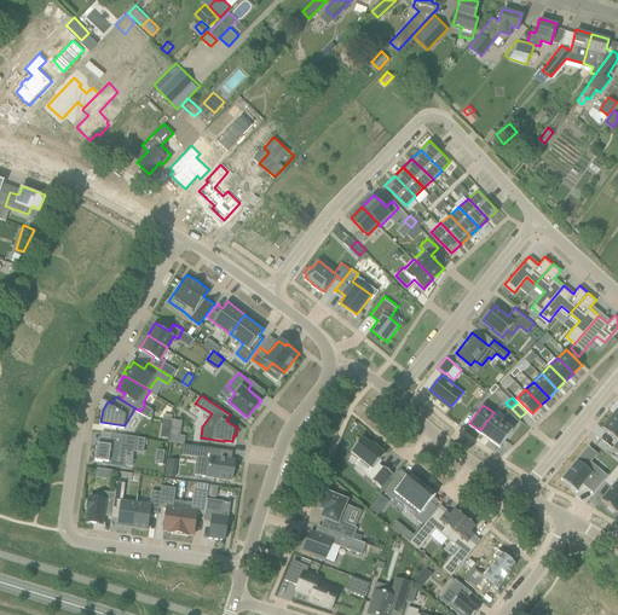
[(494,412),(480,430),(490,437),(502,419),(494,412)]
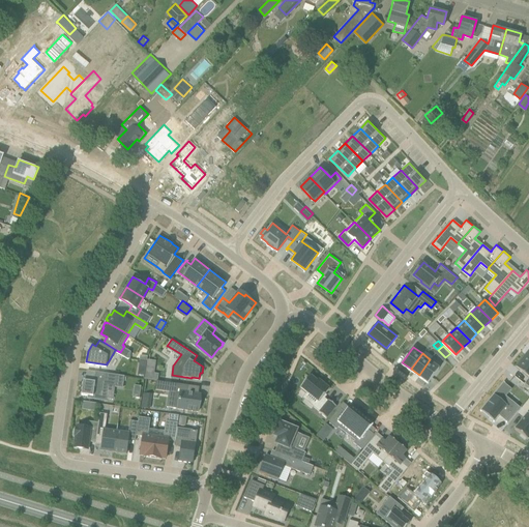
[(528,355),(526,353),(517,366),(528,375),(528,377),(525,381),(528,384),(528,355)]
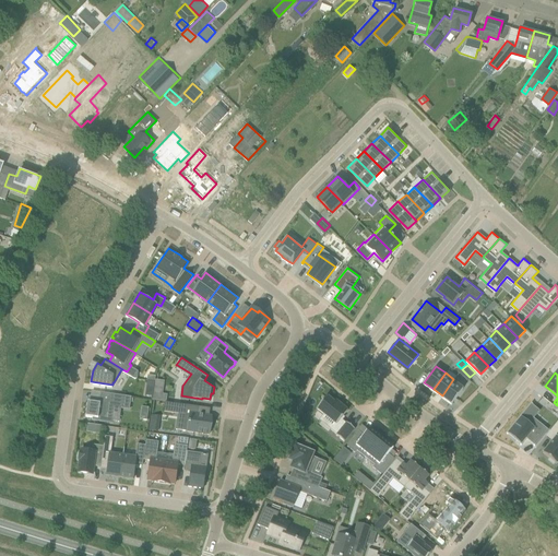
[(453,379),(442,395),(452,402),(464,387),(453,379)]
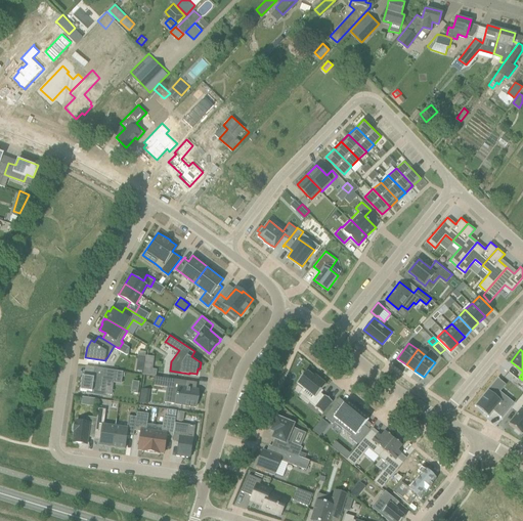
[(83,374),(81,388),(88,389),(87,391),(105,393),(105,392),(107,379),(114,380),(122,381),(123,370),(124,370),(95,365),(94,373),(91,372),(91,375),(85,374),(83,374)]
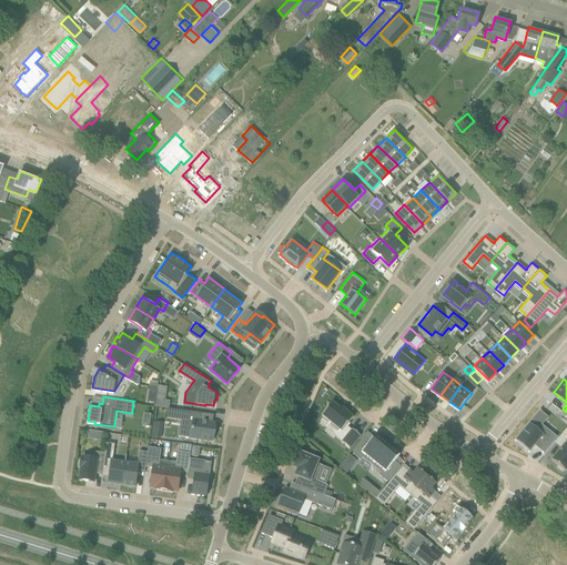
[(333,401),(323,413),(330,419),(342,429),(337,434),(343,439),(342,440),(350,446),(361,433),(353,426),(352,427),(348,424),(351,421),(350,421),(354,414),(342,404),(341,406),(333,401)]
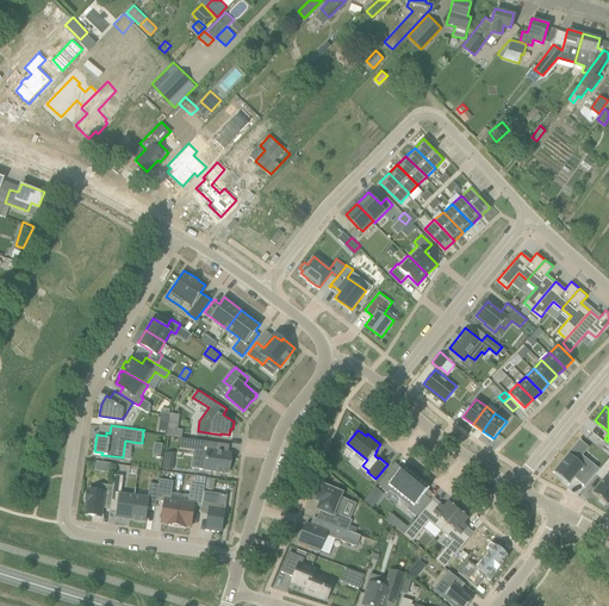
[(182,436),(181,445),(203,448),(200,467),(229,470),(231,451),(216,449),(217,441),(182,436)]
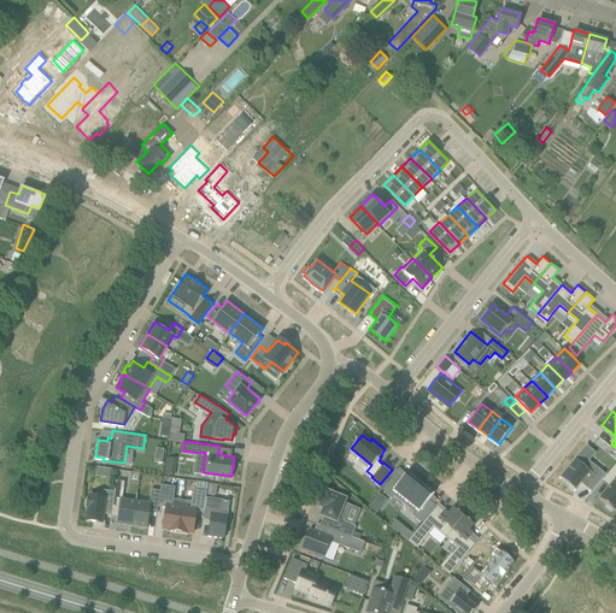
[(561,473),(559,475),(561,476),(562,476),(575,487),(576,488),(578,487),(576,487),(581,481),(591,487),(590,488),(591,489),(605,471),(590,458),(597,451),(588,443),(587,442),(586,443),(587,443),(562,475),(561,473)]
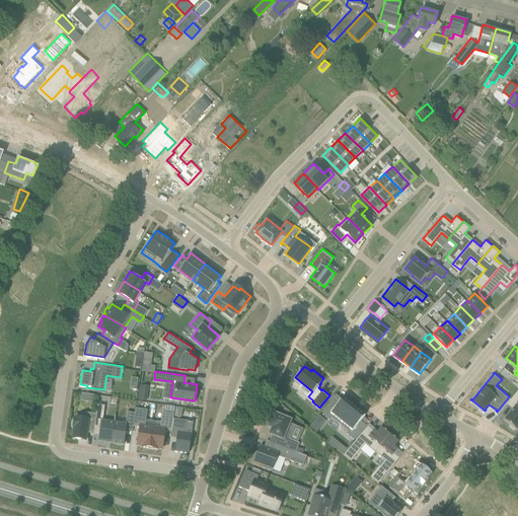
[(513,408),(505,418),(511,423),(509,425),(514,429),(516,427),(517,428),(517,388),(507,402),(513,408)]
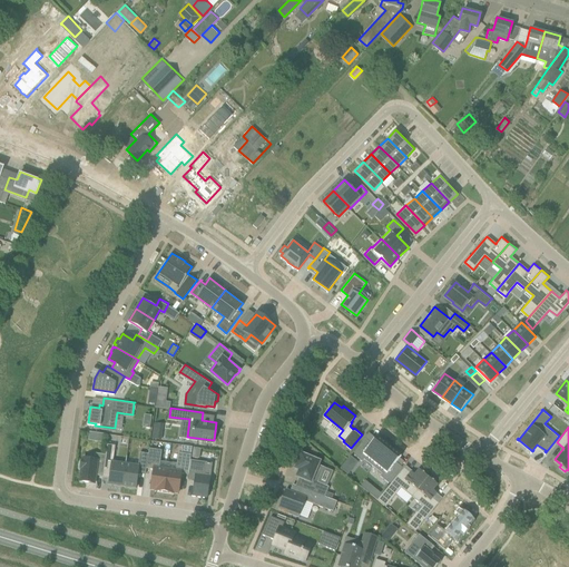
[(90,430),(89,438),(102,439),(105,431),(90,430)]
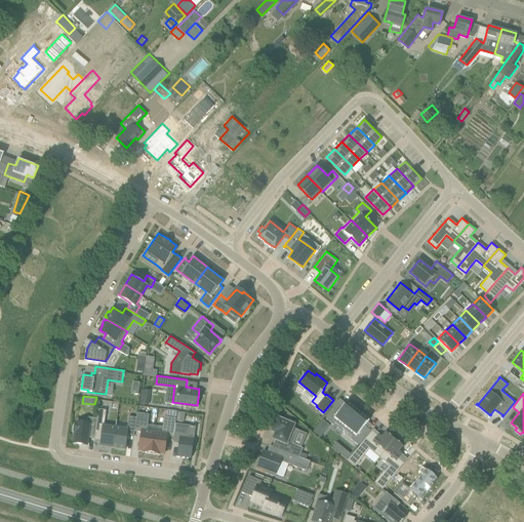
[(335,406),(326,416),(333,423),(335,420),(345,428),(359,409),(348,400),(347,401),(344,405),(338,402),(335,406)]
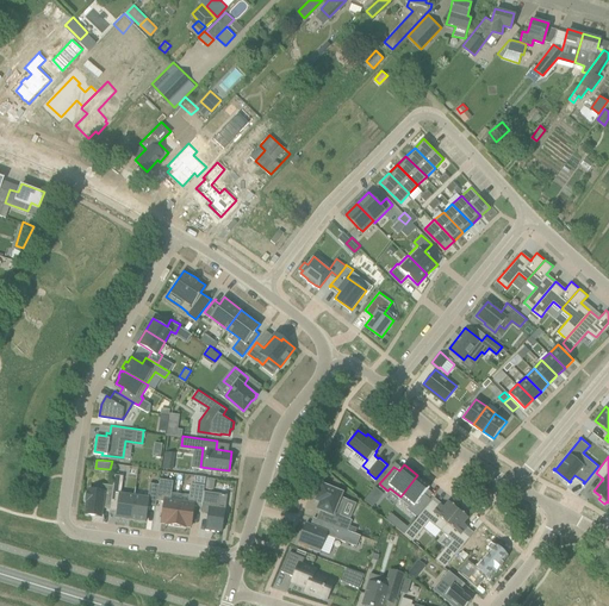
[(110,505),(110,507),(117,508),(116,514),(131,517),(135,493),(122,492),(124,474),(116,473),(113,482),(110,505)]
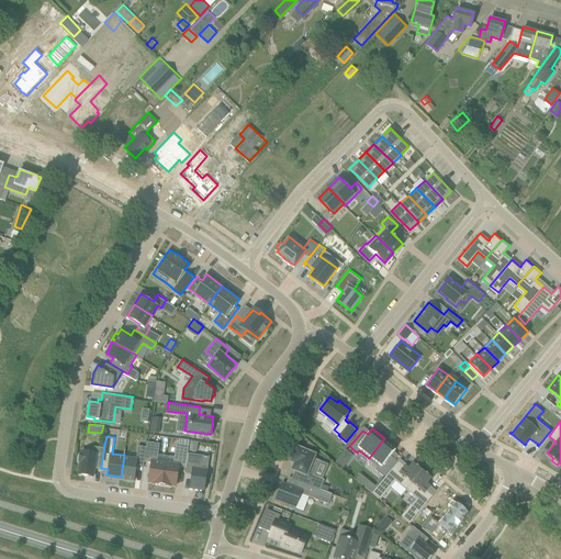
[(309,438),(305,443),(311,447),(314,443),(309,438)]
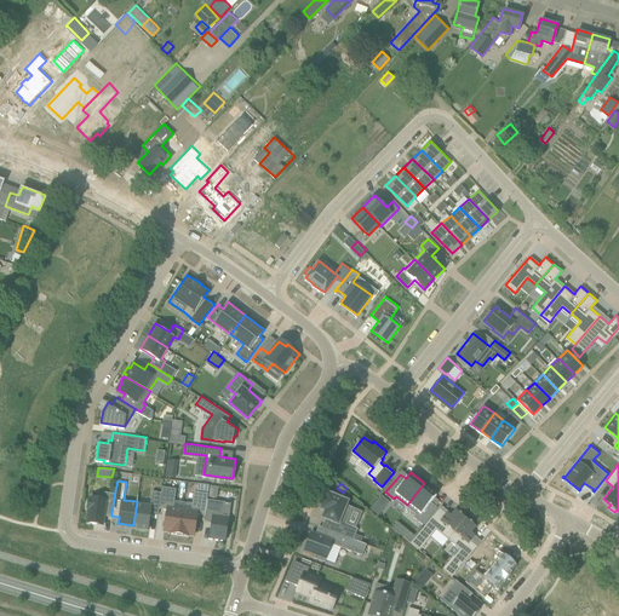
[(424,483),(407,505),(417,512),(414,514),(423,523),(437,505),(431,500),(437,493),(424,483)]
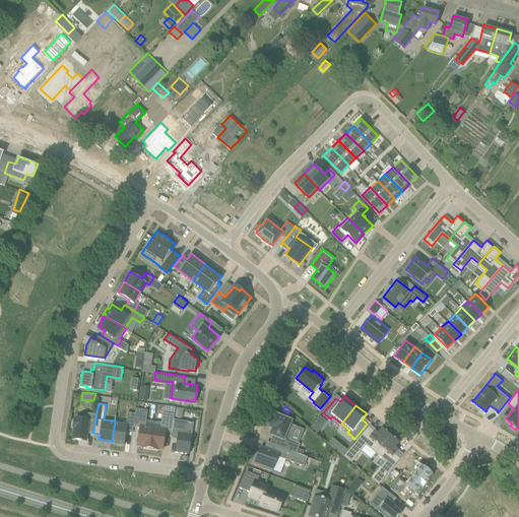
[(136,411),(134,425),(140,426),(138,444),(142,445),(142,446),(150,447),(153,427),(145,426),(148,408),(136,406),(136,411)]
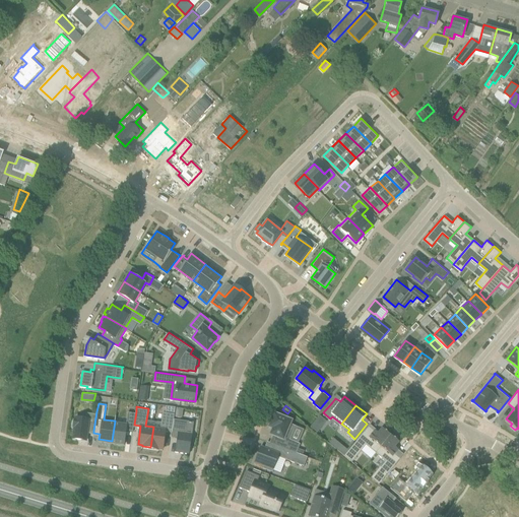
[(74,424),(73,436),(87,438),(88,431),(93,431),(96,411),(86,410),(85,416),(76,415),(75,416),(74,416),(73,424),(74,424)]
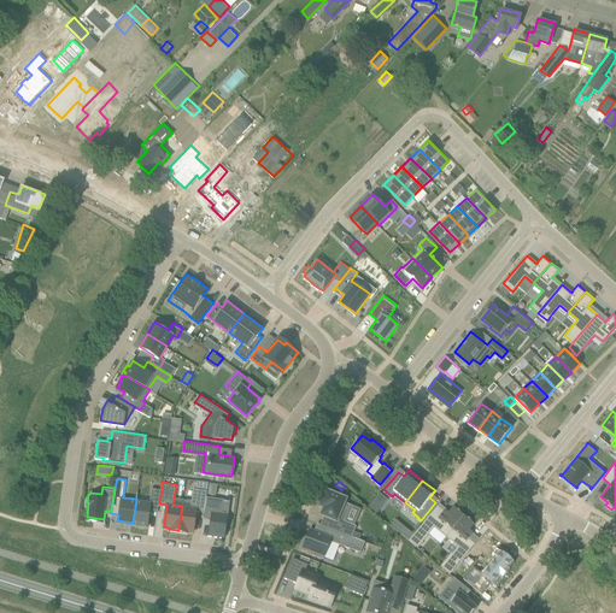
[(136,499),(133,523),(148,525),(151,508),(158,510),(159,504),(162,488),(152,487),(151,501),(136,499)]
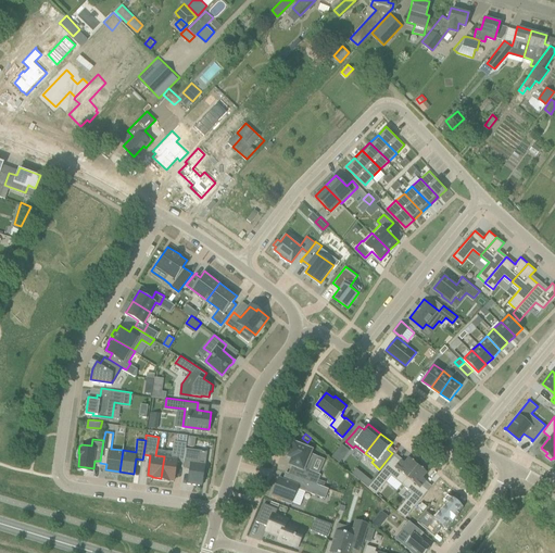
[(164,456),(161,478),(169,479),(169,478),(174,479),(177,460),(184,461),(186,447),(187,441),(175,439),(172,457),(164,456)]
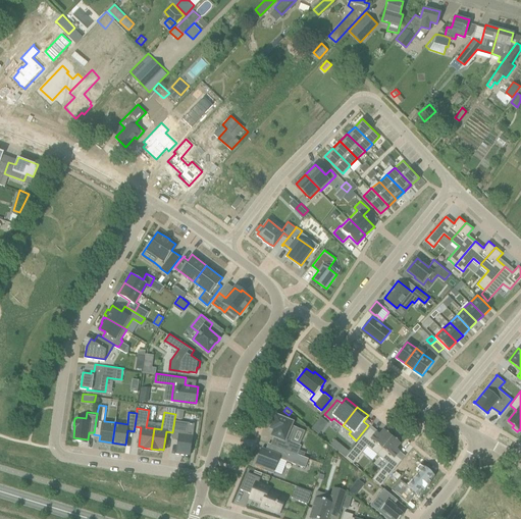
[(273,435),(271,443),(298,453),(302,443),(293,439),(292,443),(290,442),(297,425),(292,423),(294,420),(275,413),(274,415),(273,414),(271,420),(272,421),(269,427),(273,428),(271,434),(273,435)]
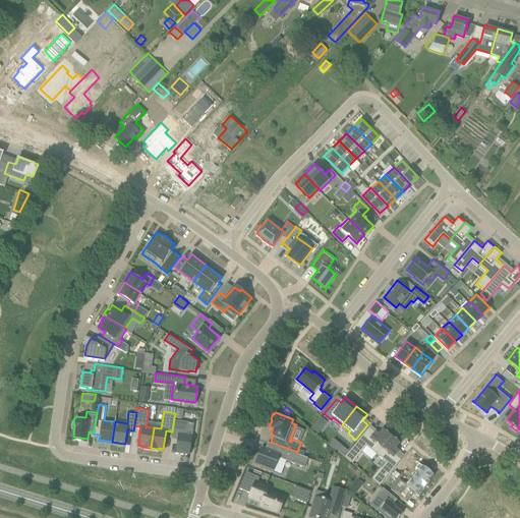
[(172,432),(172,436),(178,437),(176,451),(190,453),(193,433),(186,432),(187,419),(174,418),(172,432)]
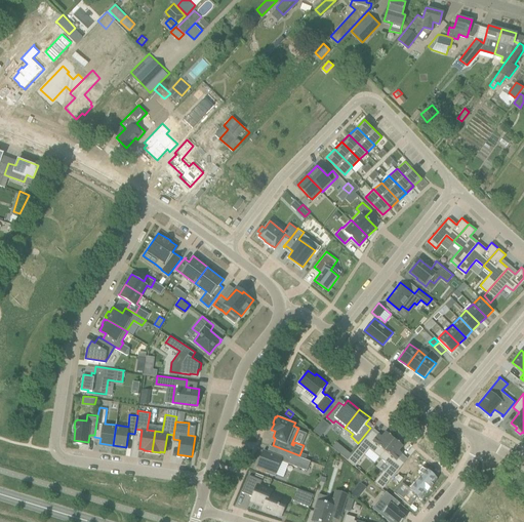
[(318,425),(314,429),(321,435),(325,430),(318,425)]
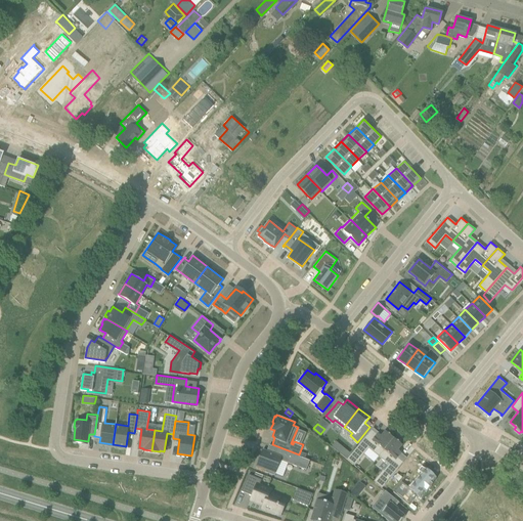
[(352,452),(348,458),(355,464),(369,446),(379,454),(394,436),(386,429),(382,434),(379,431),(378,432),(373,427),(352,452)]
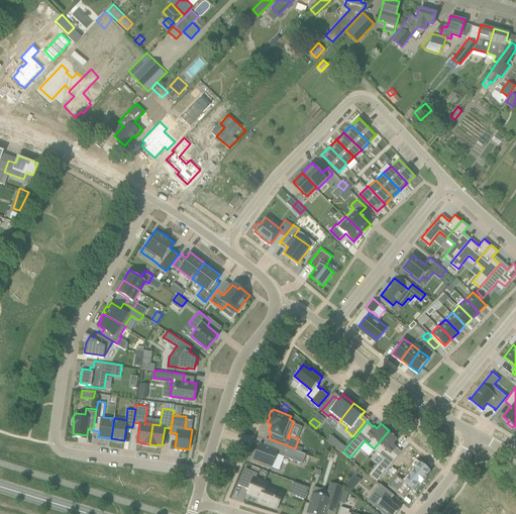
[(379,461),(370,473),(378,480),(397,455),(399,453),(393,449),(397,444),(393,441),(397,437),(389,430),(374,448),(385,456),(380,463),(379,461)]
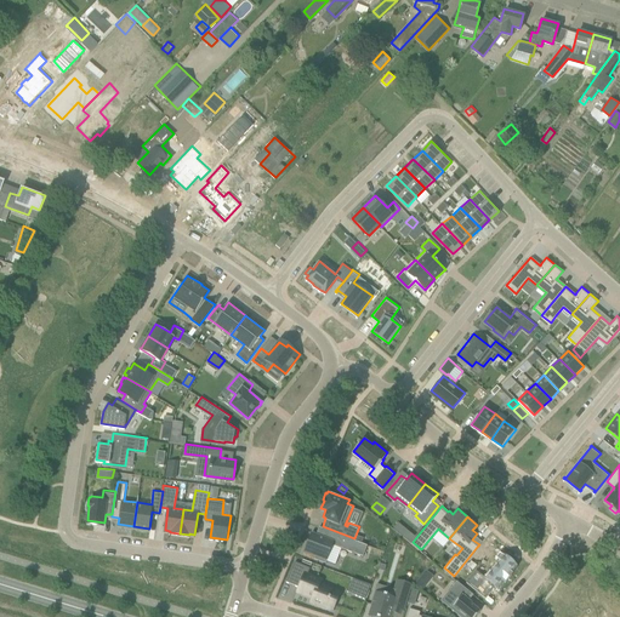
[(312,530),(305,549),(317,554),(316,556),(326,560),(326,559),(336,563),(342,547),(364,554),(368,543),(362,541),(354,538),(351,537),(331,529),(328,536),(317,532),(312,530)]
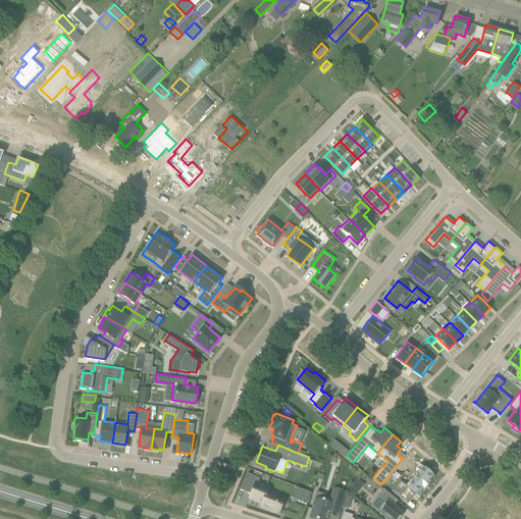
[(344,445),(340,450),(347,456),(351,451),(344,445)]
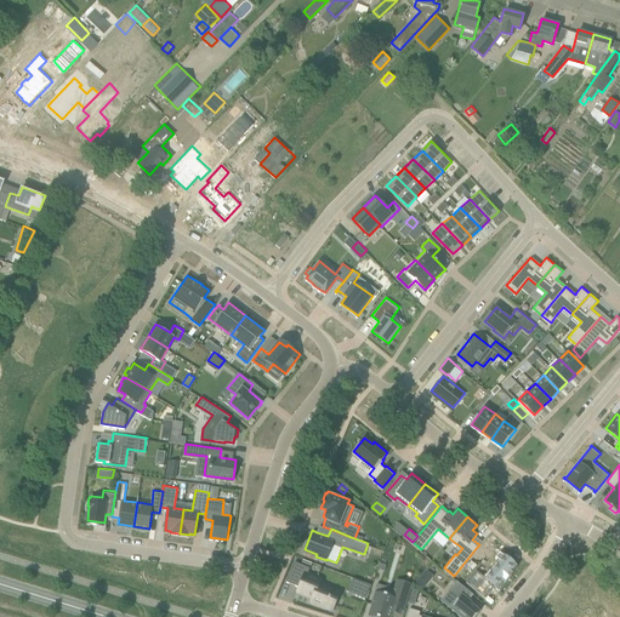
[(476,569),(467,581),(485,595),(495,584),(499,588),(505,580),(506,581),(512,573),(511,572),(517,565),(504,553),(484,576),(476,569)]
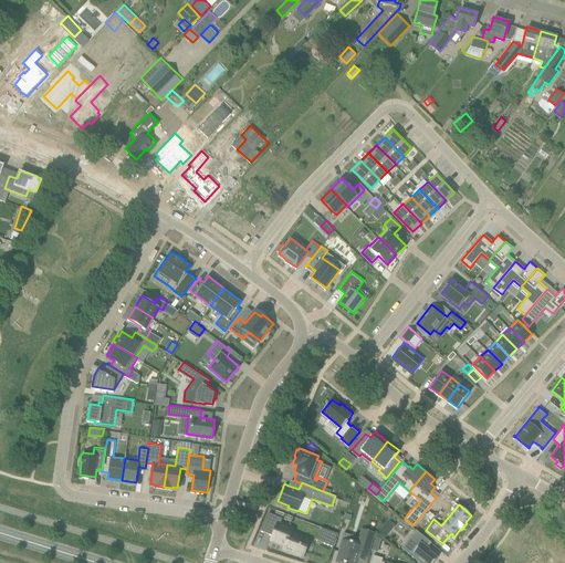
[(269,511),(261,529),(274,534),(273,539),(285,543),(284,546),(302,554),(302,553),(297,552),(304,537),(305,538),(305,537),(291,531),(293,528),(281,522),(283,517),(269,511)]
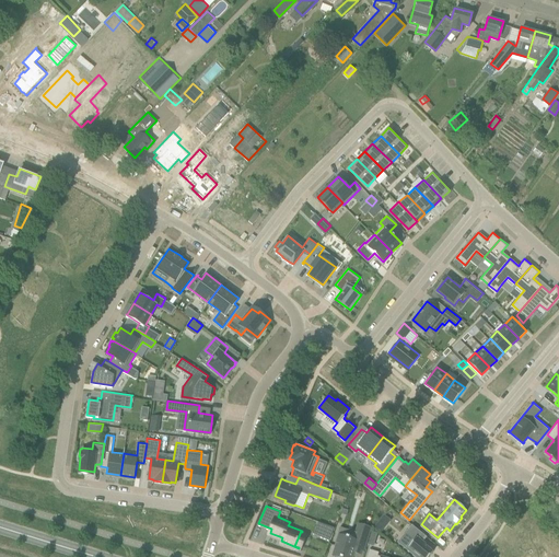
[(334,525),(318,520),(313,532),(329,538),(334,525)]
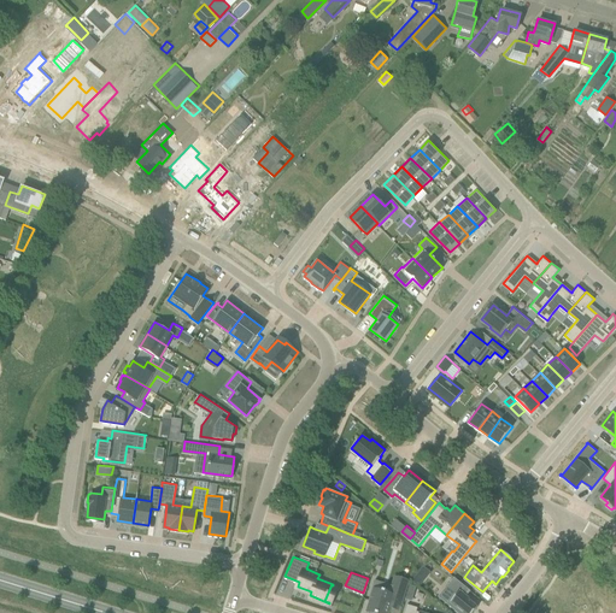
[(455,575),(439,594),(461,612),(470,612),(477,605),(468,597),(469,596),(467,594),(470,589),(455,575)]
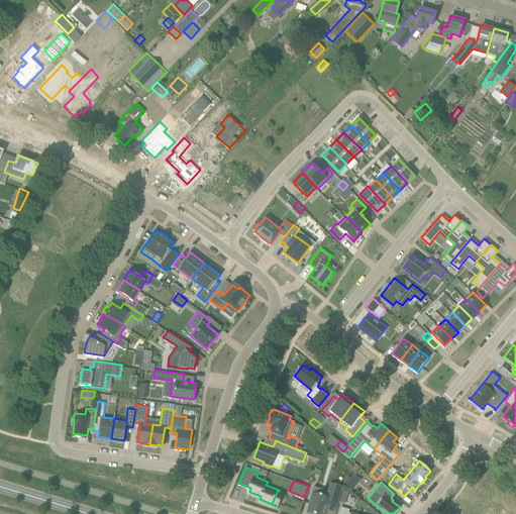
[(310,502),(307,511),(316,513),(319,513),(320,513),(324,513),(323,513),(324,513),(325,512),(327,508),(334,510),(335,507),(340,491),(332,488),(331,490),(329,497),(322,495),(322,494),(320,493),(320,494),(312,492),(312,493),(310,501),(309,501),(310,502)]
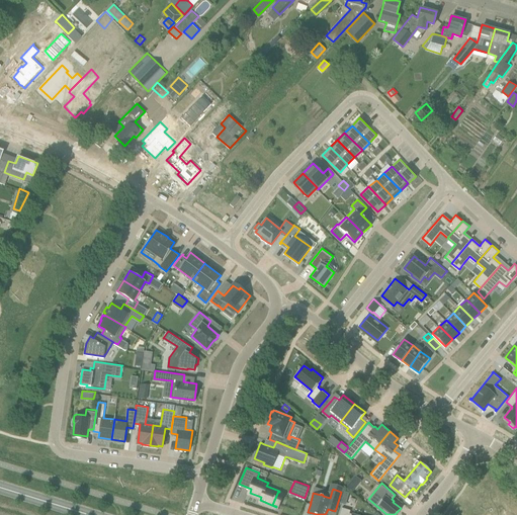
[(359,514),(350,512),(351,509),(342,506),(339,514),(359,514)]
